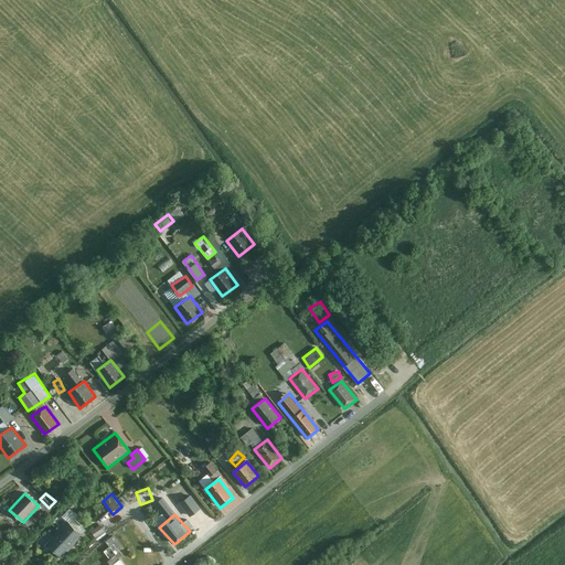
[(82,534),(67,521),(46,544),(61,557),(82,534)]
